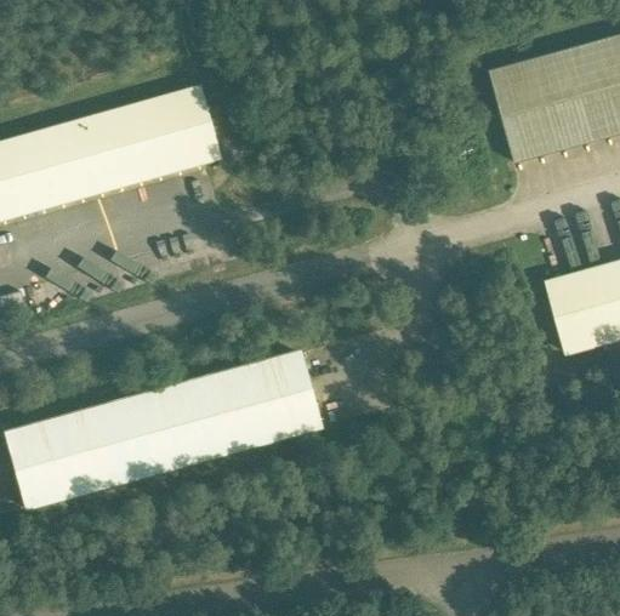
[(619,32),(488,69),(512,160),(619,130),(619,32)]
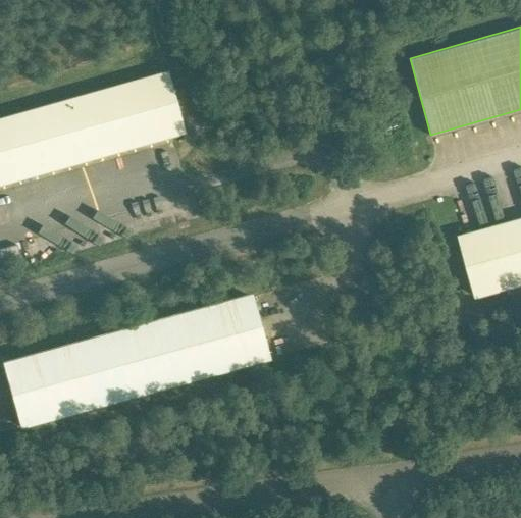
[(0,180),(180,130),(164,72),(0,118),(0,180)]
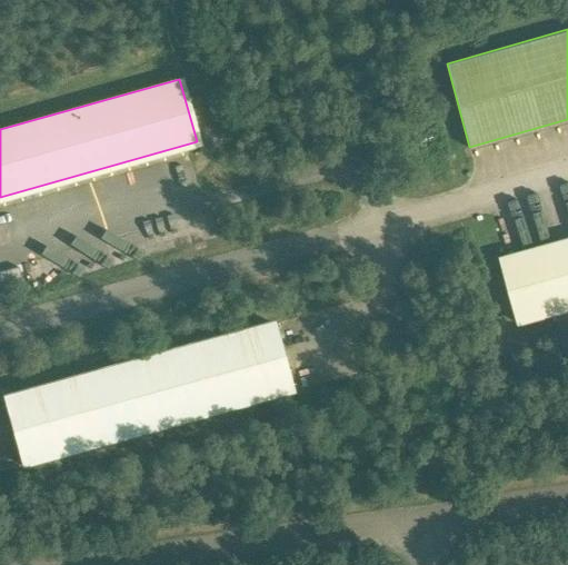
[(567,238),(500,257),(517,321),(567,306),(567,238)]
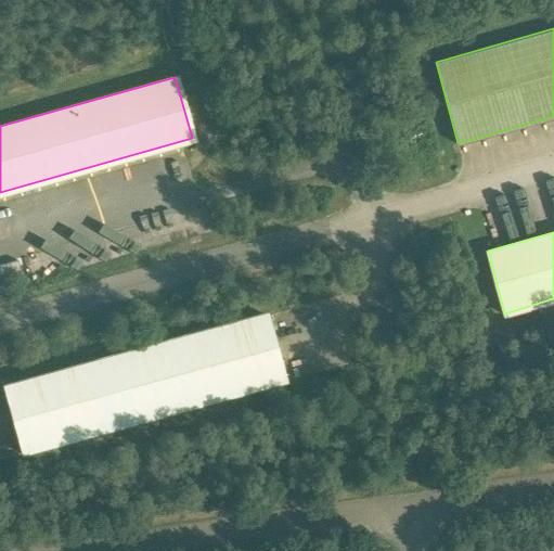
[(0,277),(11,273),(8,260),(0,263),(0,277)]
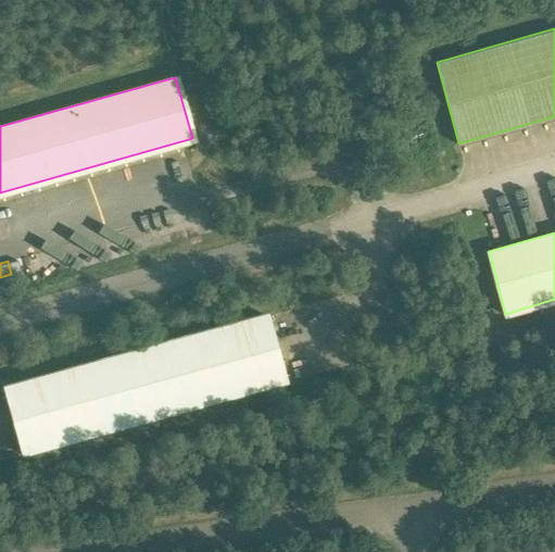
[(282,380),(282,378),(264,314),(2,386),(21,452),(282,380)]
